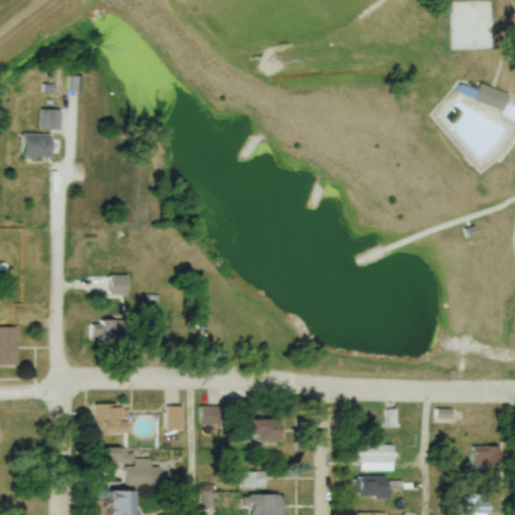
[(68,77),(68,95),(79,95),(79,77),(68,77)]
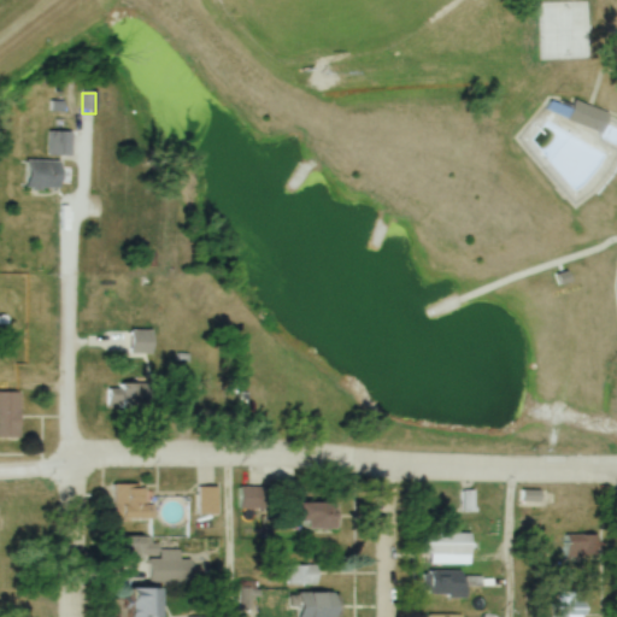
[(598,133),(606,112),(571,99),(564,119),(598,133)]
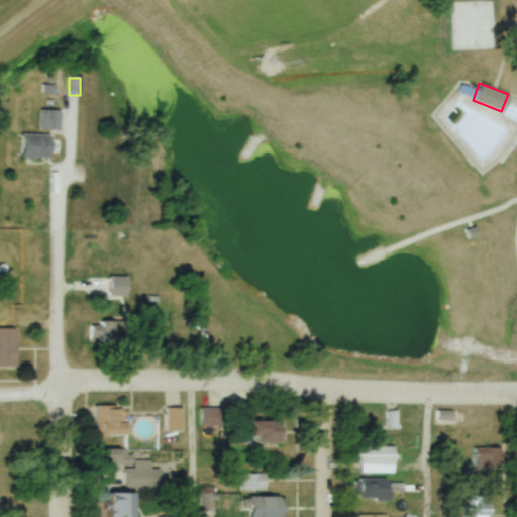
[(60,130),(60,110),(40,110),(40,130),(60,130)]
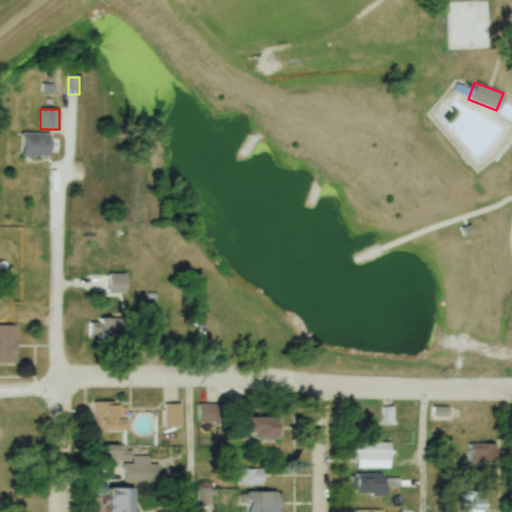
[(19,156),(43,156),(43,132),(19,132),(19,156)]
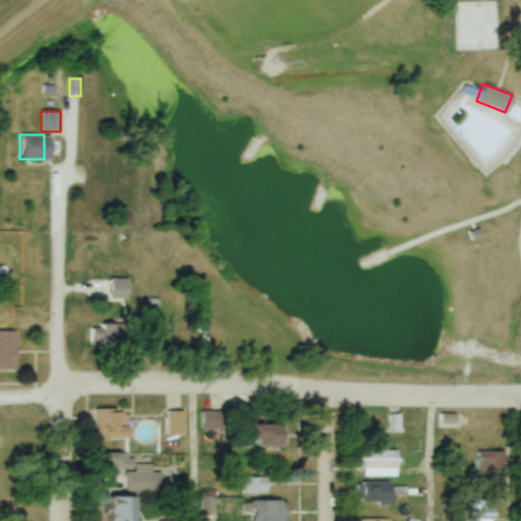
[(128,279),(109,279),(109,301),(128,301),(128,279)]
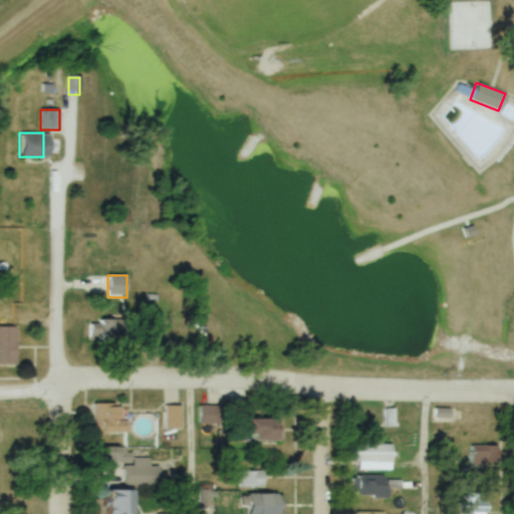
[(15,326),(0,326),(0,364),(15,365),(15,326)]
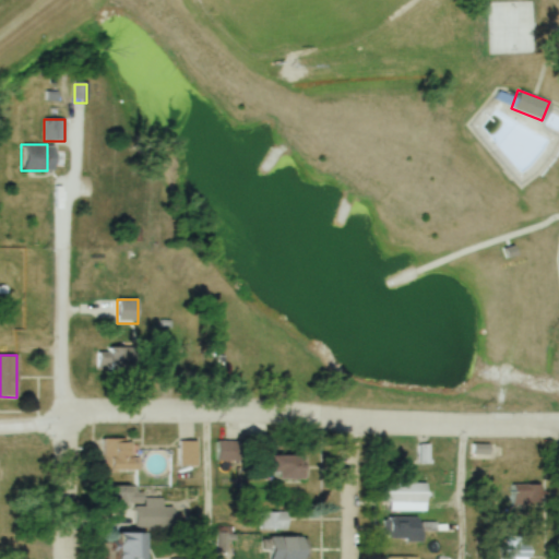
[(103,472),(131,472),(131,440),(103,440),(103,472)]
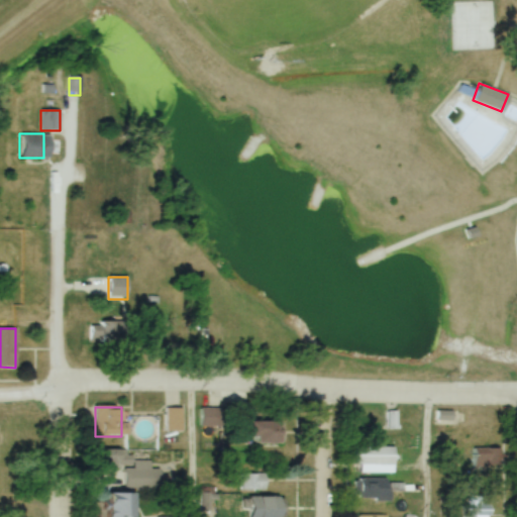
[(183,409),(168,409),(168,431),(183,431),(183,409)]
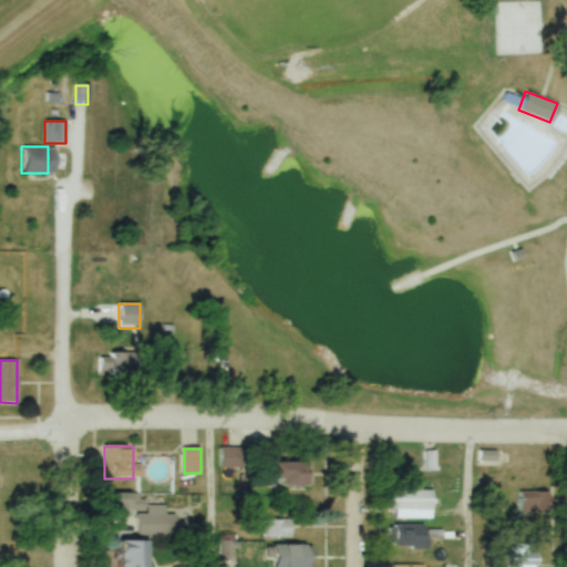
[(308,463),(269,463),(269,487),(308,487),(308,463)]
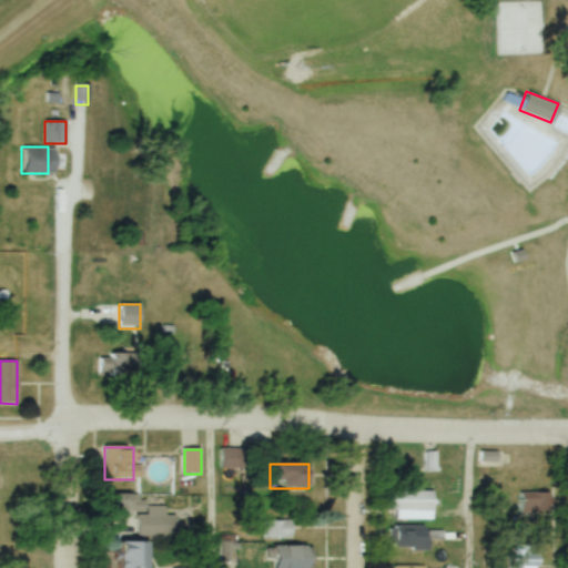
[(392,492),(393,520),(434,520),(434,492),(392,492)]
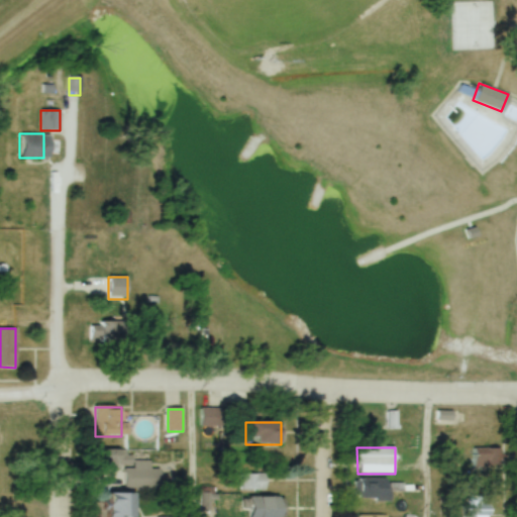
[(473,447),(473,467),(501,467),(501,447),(473,447)]
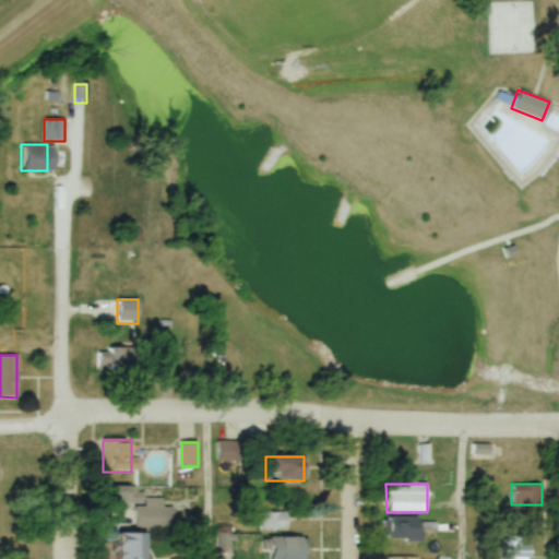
[(139,508),(139,486),(107,486),(107,508),(139,508)]
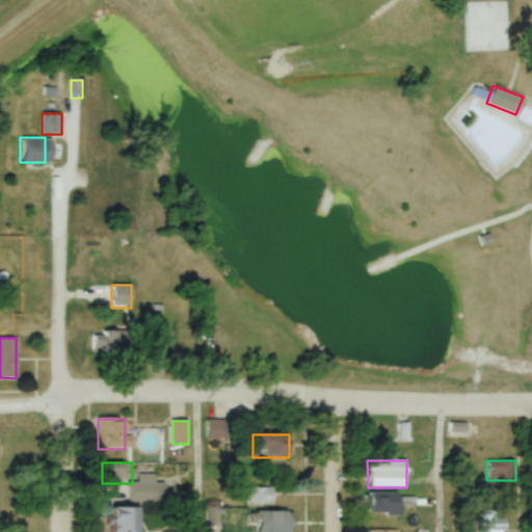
[(162,483),(156,483),(156,475),(135,475),(135,502),(162,502),(162,483)]
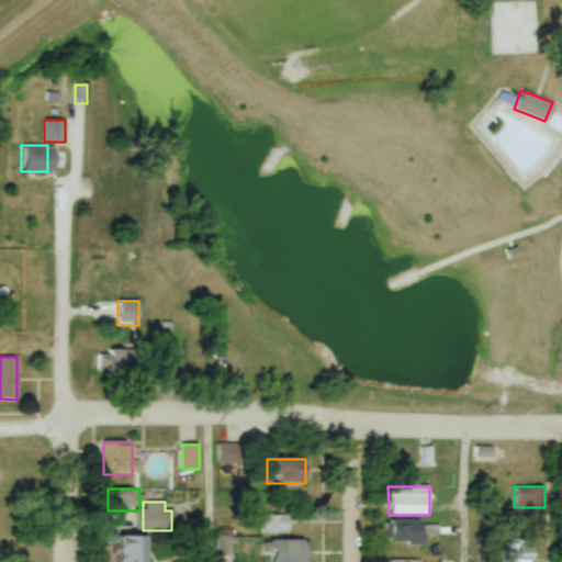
[(288,534),(288,516),(265,516),(265,534),(288,534)]
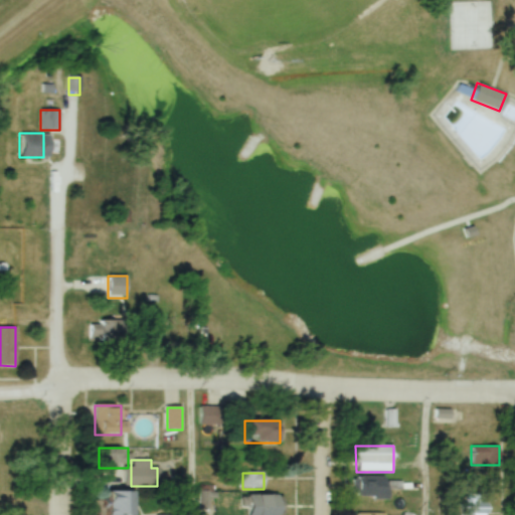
[(356,478),(356,499),(390,499),(390,478),(356,478)]
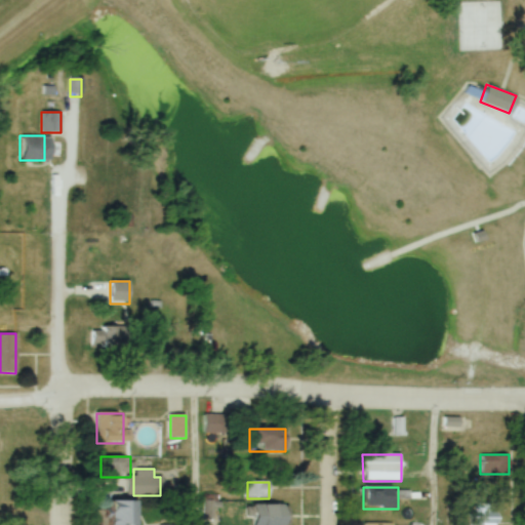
[(106,500),(105,524),(132,524),(133,500),(106,500)]
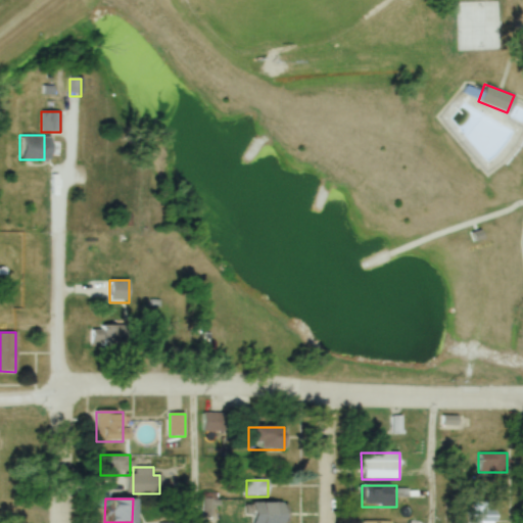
[(285,522),(285,503),(248,503),(248,522),(285,522)]
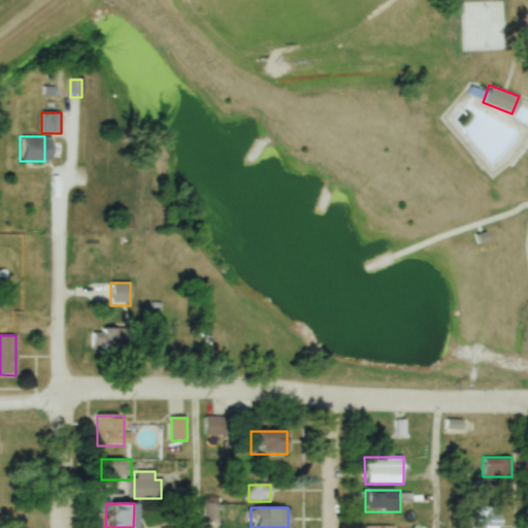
[(498,515),(482,515),(483,527),(499,526),(498,515)]
